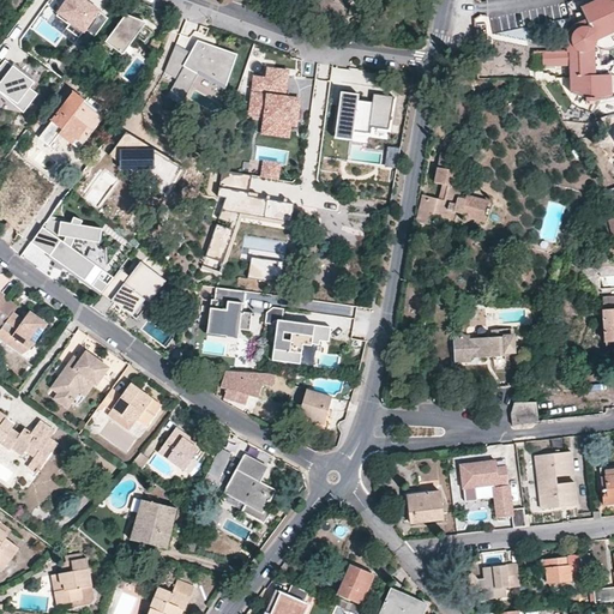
[(95,37),(107,20),(79,0),(67,0),(55,17),(68,26),(66,29),(79,38),(85,30),(95,37)]
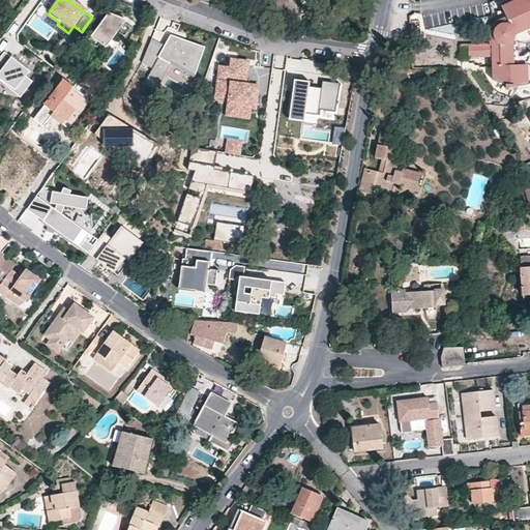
[(264,0),(261,10),(294,23),(301,6),(293,3),(294,0),(323,0),(324,0),(264,0)]
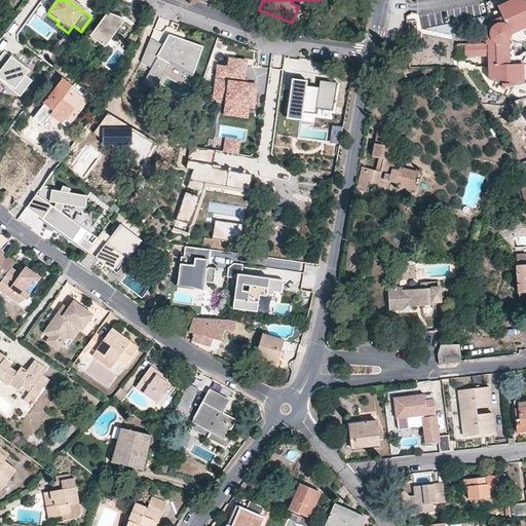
[(489,32),(490,43),(485,44),(464,44),(464,57),(478,58),(488,57),(489,79),(501,84),(502,86),(510,86),(510,83),(524,80),(524,65),(515,64),(514,42),(514,39),(514,33),(525,27),(525,0),(524,2),(522,0),(513,0),(497,7),(501,17),(496,22),(497,25),(489,32)]
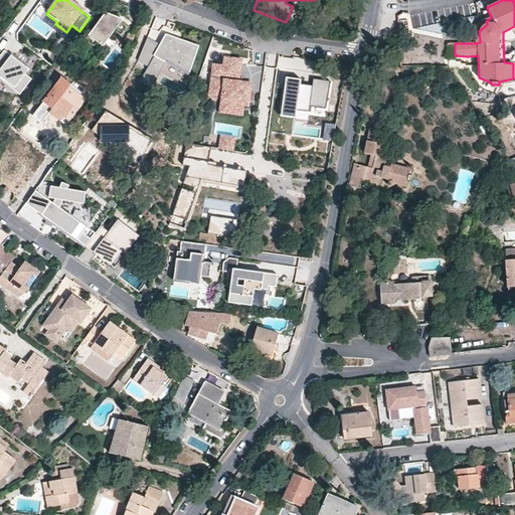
[(121,35),(127,27),(121,23),(115,19),(116,17),(106,13),(80,46),(90,53),(98,42),(101,45),(112,29),(115,31),(121,35)]
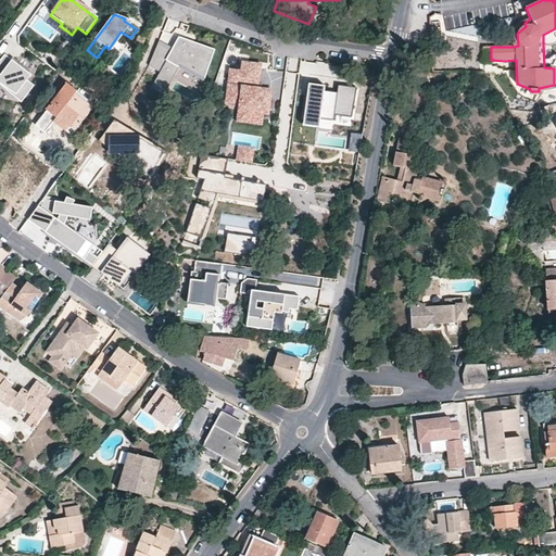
[(518,25),(516,27),(514,30),(513,35),(513,40),(513,47),(518,46),(517,34),(526,26),(525,23),(530,19),(518,25)]
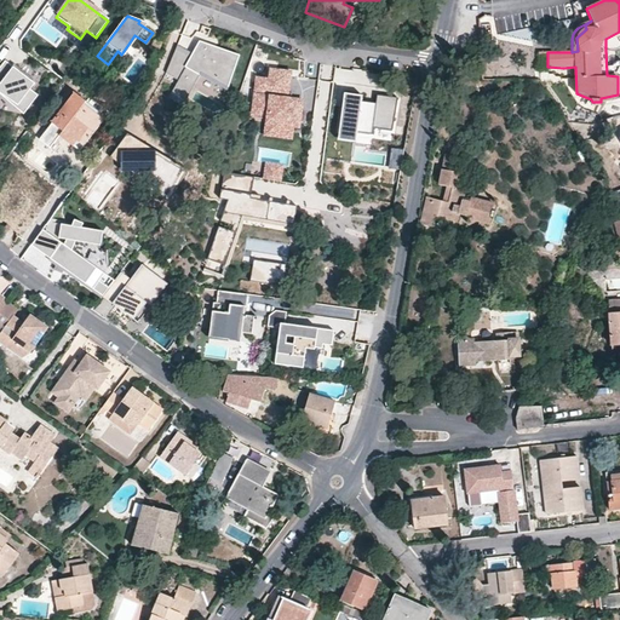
[(619,32),(606,39),(606,46),(608,42),(612,41),(619,36),(619,32)]
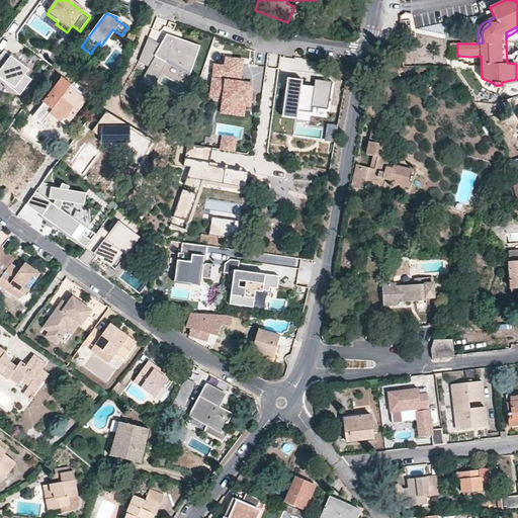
[(103,47),(115,31),(112,29),(101,46),(103,47)]
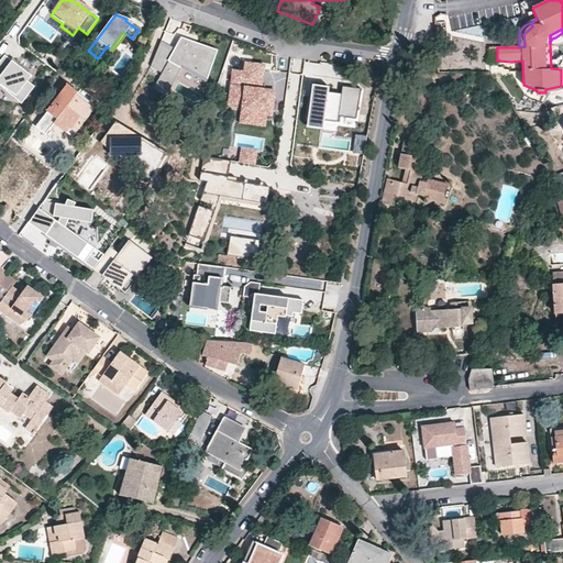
[(147,39),(140,36),(136,45),(144,48),(147,39)]
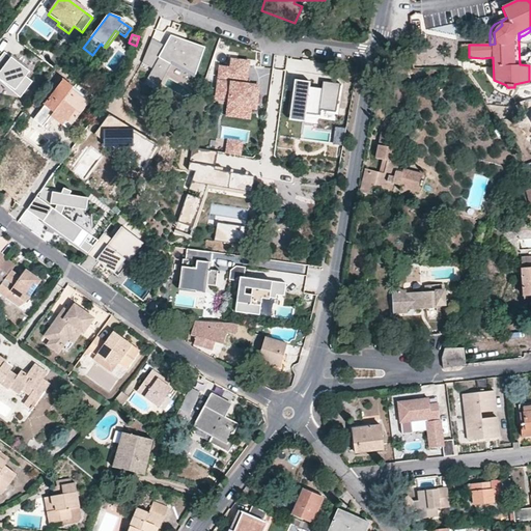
[(150,42),(142,62),(152,68),(146,79),(159,86),(172,63),(195,76),(205,48),(185,40),(185,42),(184,46),(177,42),(178,38),(170,36),(163,50),(150,42)]
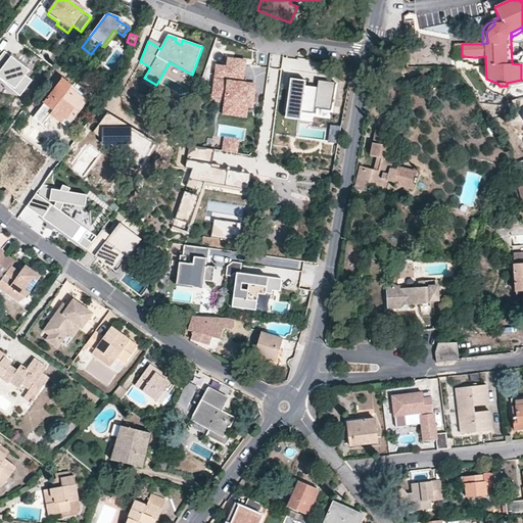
[(26,68),(3,51),(0,54),(0,80),(18,95),(31,80),(22,74),(26,68)]
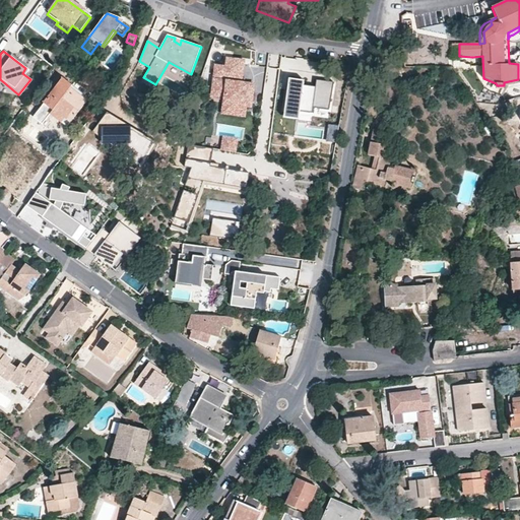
[(250,107),(253,85),(240,84),(236,83),(237,79),(241,79),(243,62),(226,60),(225,68),(215,67),(210,95),(224,98),(223,103),(245,106),(250,107)]
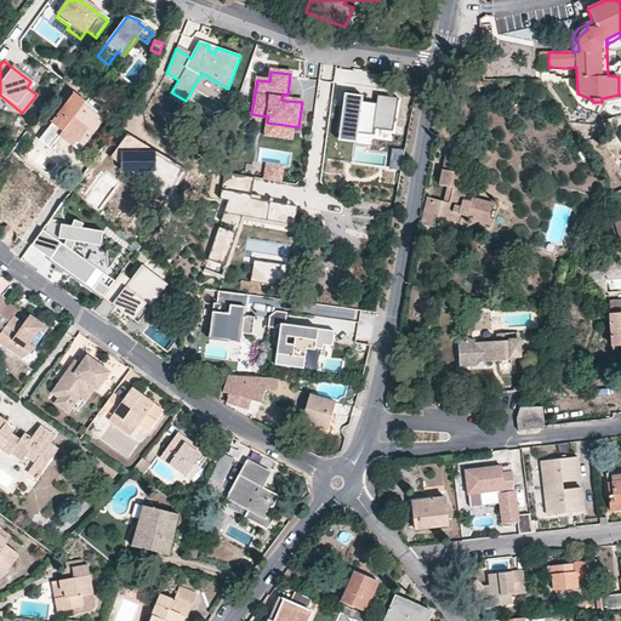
[(186,101),(171,92),(169,97),(183,106),(186,101)]
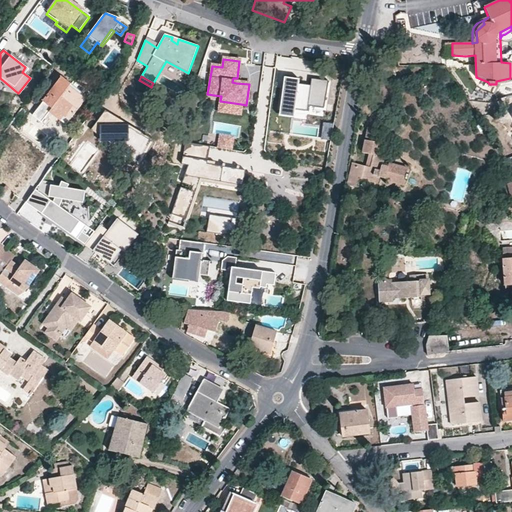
[(40,123),(49,112),(66,125),(85,100),(68,88),(71,84),(62,77),(31,117),(40,123)]
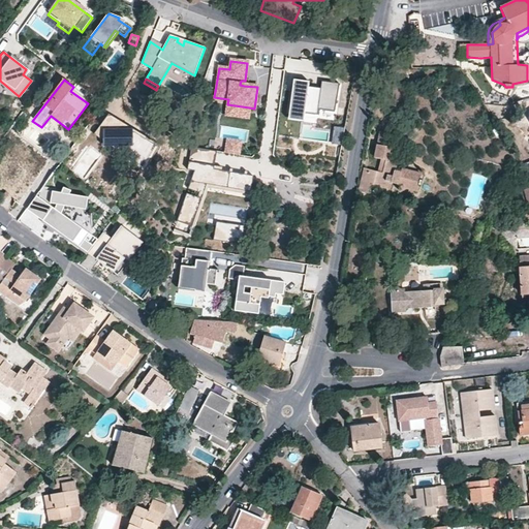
[(309,87),(293,84),(287,119),(303,121),(304,113),(316,115),(317,110),(334,113),(338,90),(321,87),(320,94),(308,92),(309,87)]
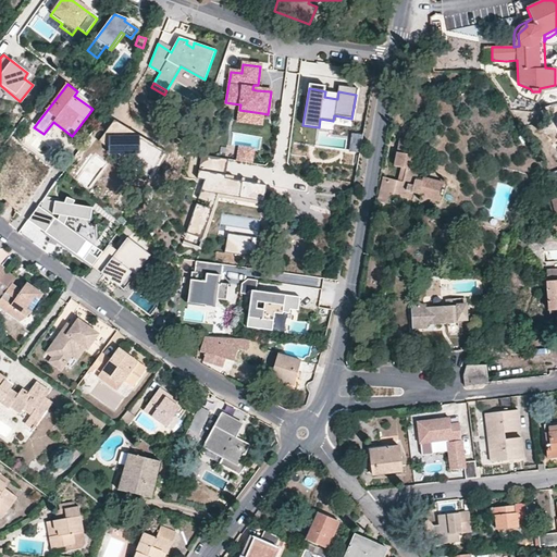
[(93,109),(96,106),(77,91),(74,96),(93,109)]
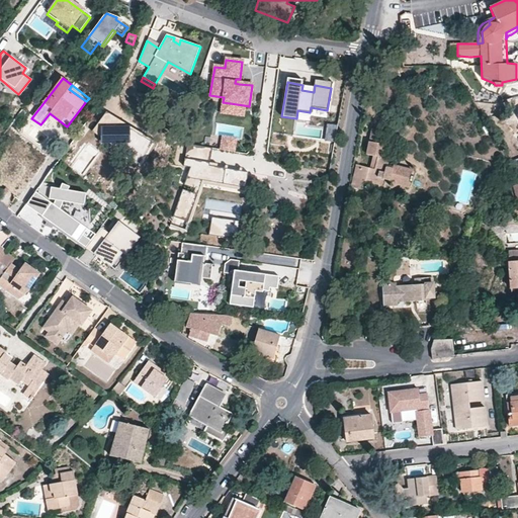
[(243,115),(244,105),(223,102),(222,112),(243,115)]
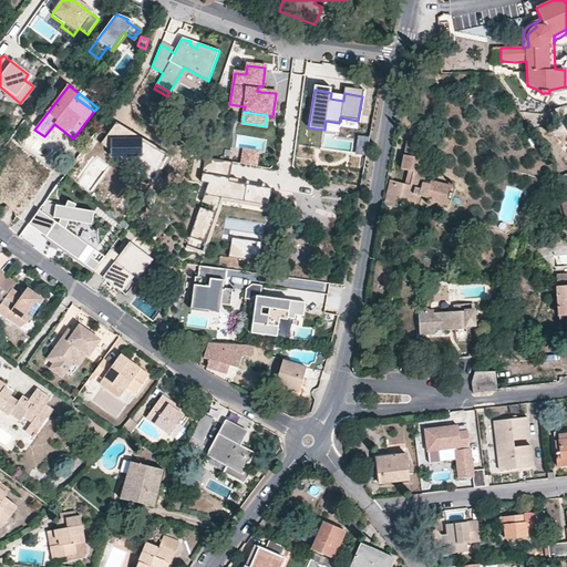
[(358,133),(354,151),(364,153),(368,135),(358,133)]
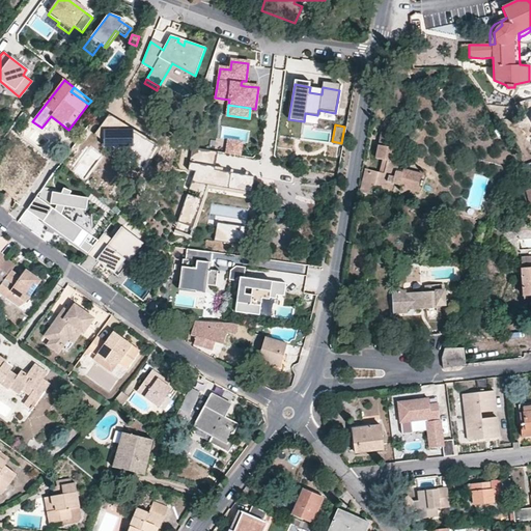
[(133,129),(103,130),(103,146),(133,146),(133,129)]
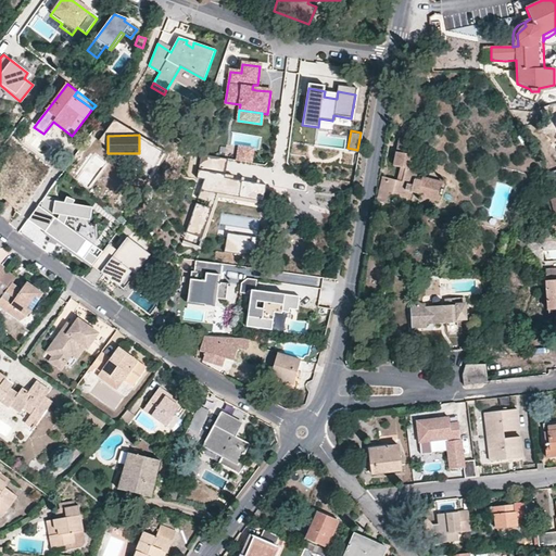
[(417,172),(411,169),(417,141),(401,138),(394,165),(401,167),(397,180),(382,178),(377,200),(388,203),(390,193),(411,199),(413,190),(416,190),(418,181),(415,180),(417,172)]
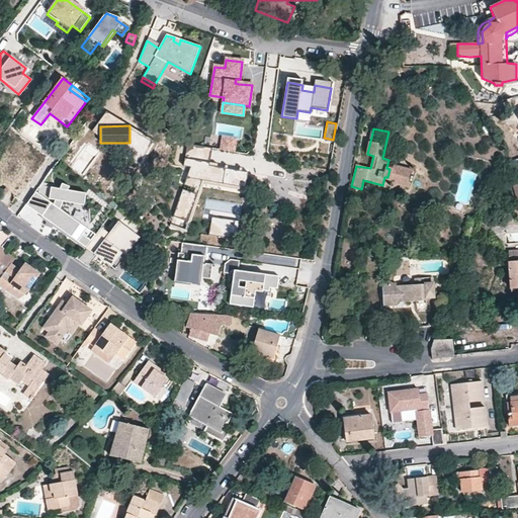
[(222,145),(234,147),(236,139),(223,137),(222,145)]
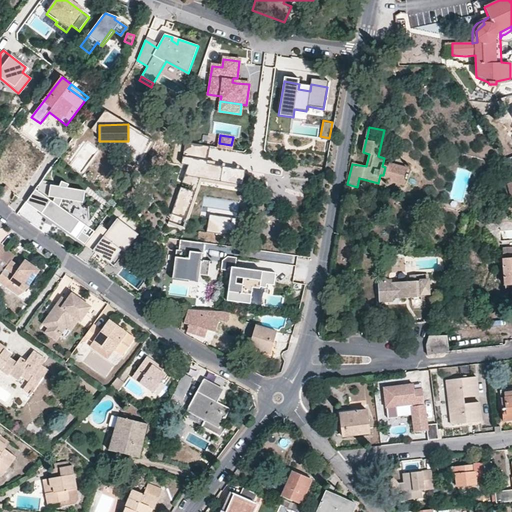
[(185,142),(182,160),(181,164),(182,165),(177,181),(192,186),(191,191),(181,187),(167,226),(183,229),(200,179),(242,186),(245,171),(206,164),(209,147),(185,142)]
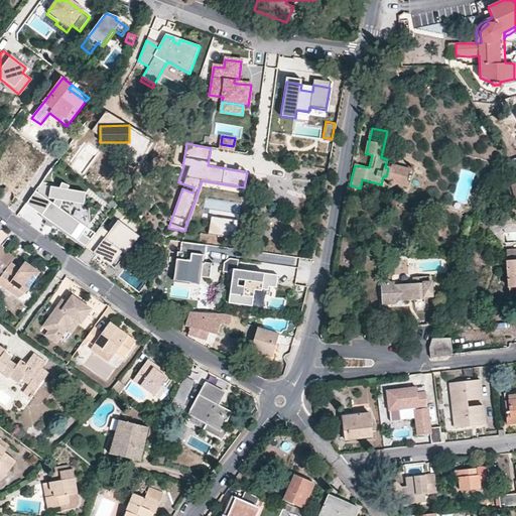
[(412,170),(392,165),(391,168),(388,168),(386,176),(389,177),(388,181),(408,186),(409,180),(411,180),(412,176),(410,176),(412,170)]
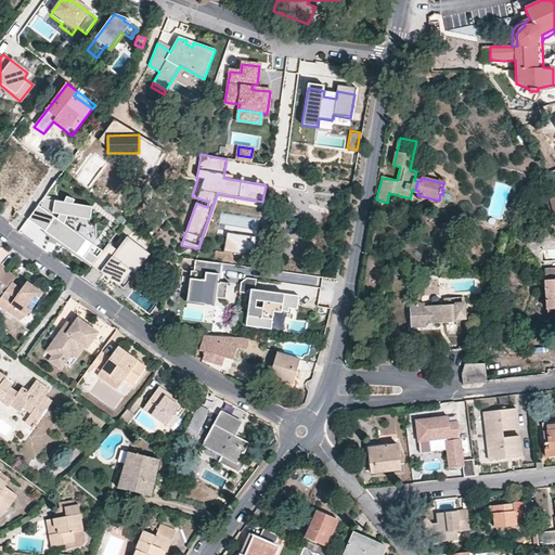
[(57,220),(37,206),(27,220),(91,266),(98,258),(89,252),(93,245),(64,224),(68,217),(91,220),(93,208),(73,205),(75,201),(67,197),(65,203),(55,201),(53,214),(60,215),(57,220)]
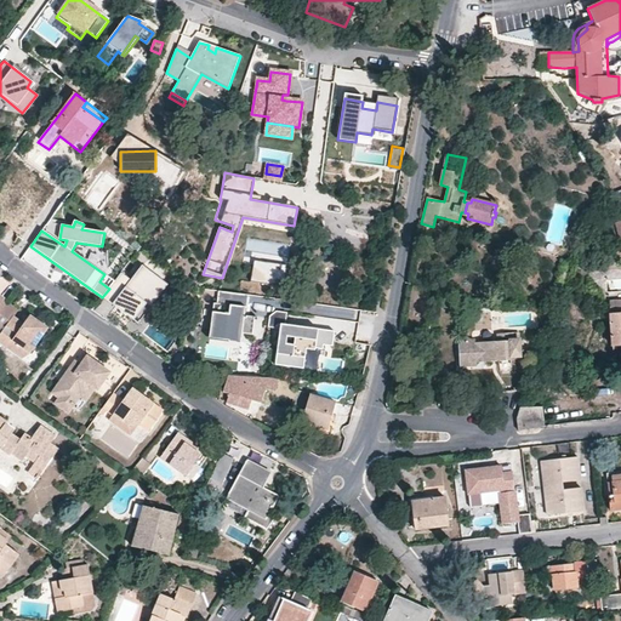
[(576,263),(579,263),(592,263),(591,252),(585,249),(582,249),(576,263)]
